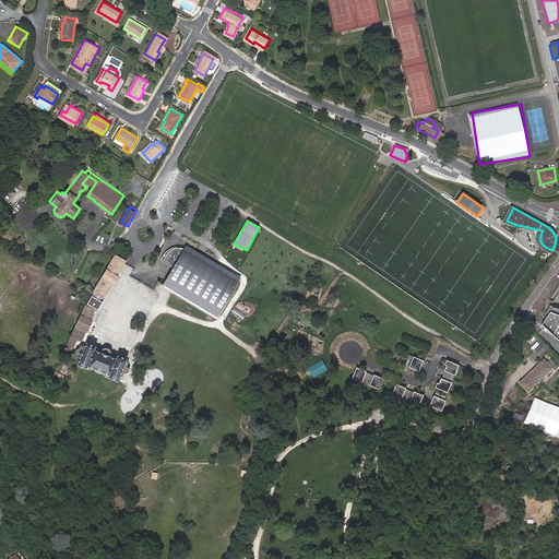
[(173,268),(162,286),(216,319),(240,277),(186,245),(183,246),(180,247),(176,248),(171,250),(168,252),(166,254),(164,259),(169,262),(168,264),(173,268)]
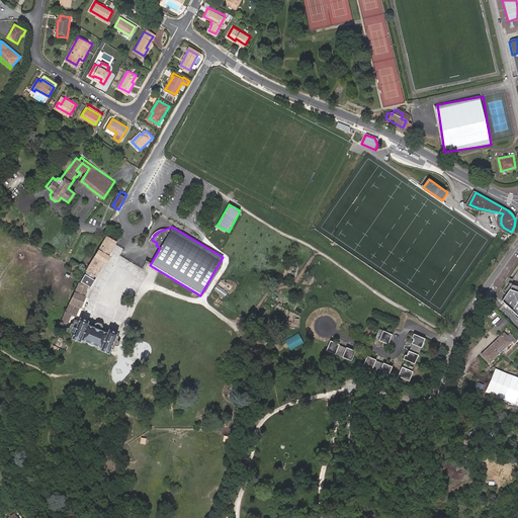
[(116,240),(106,234),(87,267),(65,320),(67,319),(70,312),(73,311),(76,312),(80,303),(81,304),(85,293),(84,292),(88,283),(91,284),(95,277),(93,276),(95,273),(96,273),(104,259),(105,260),(109,254),(108,253),(116,240)]
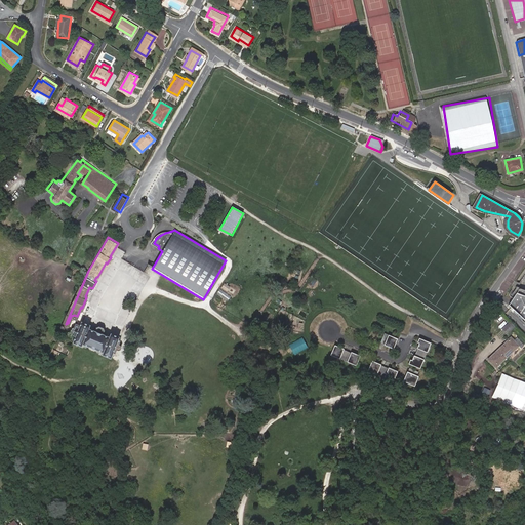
[(524,287),(516,284),(515,285),(518,287),(516,291),(511,299),(517,304),(513,307),(524,318),(524,287)]
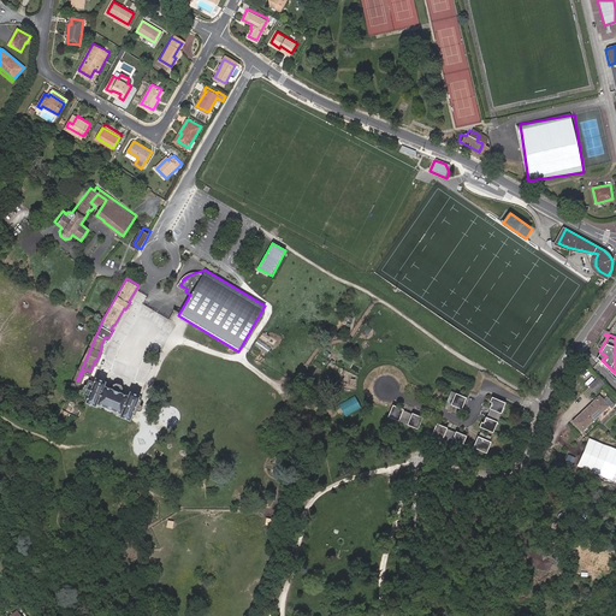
[(120,415),(130,419),(134,413),(136,414),(137,409),(140,410),(142,409),(143,406),(142,403),(141,403),(142,398),(140,397),(141,395),(131,390),(130,395),(124,392),(125,388),(123,386),(123,383),(118,381),(116,384),(112,383),(111,386),(105,384),(107,380),(96,375),(94,380),(90,379),(88,383),(84,384),(83,389),(84,391),(87,392),(87,394),(89,395),(87,401),(96,406),(98,402),(122,413),(120,415)]
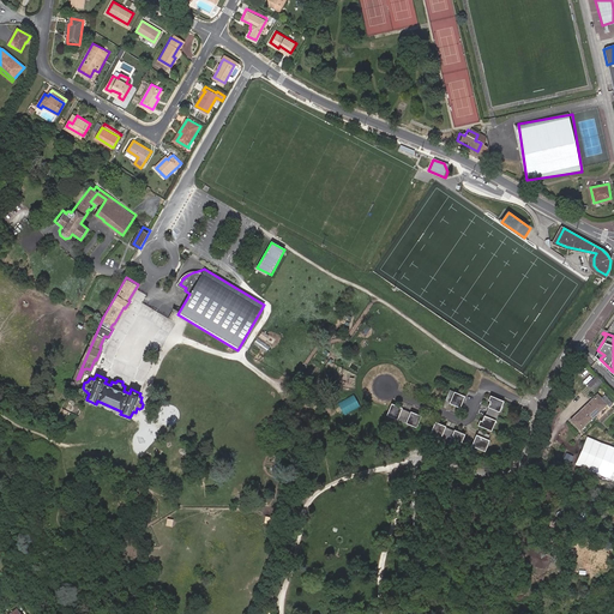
[(597,375),(589,384),(595,390),(603,381),(597,375)]
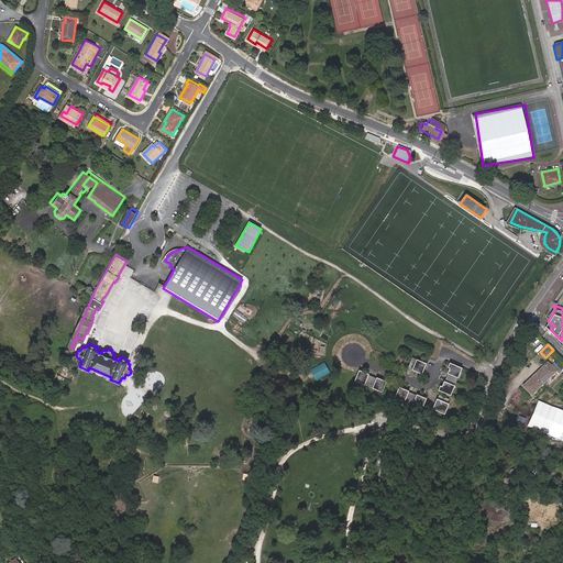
[(414,367),(424,372),(429,361),(423,359),(422,361),(418,359),(419,356),(415,355),(410,364),(415,366),(414,367)]
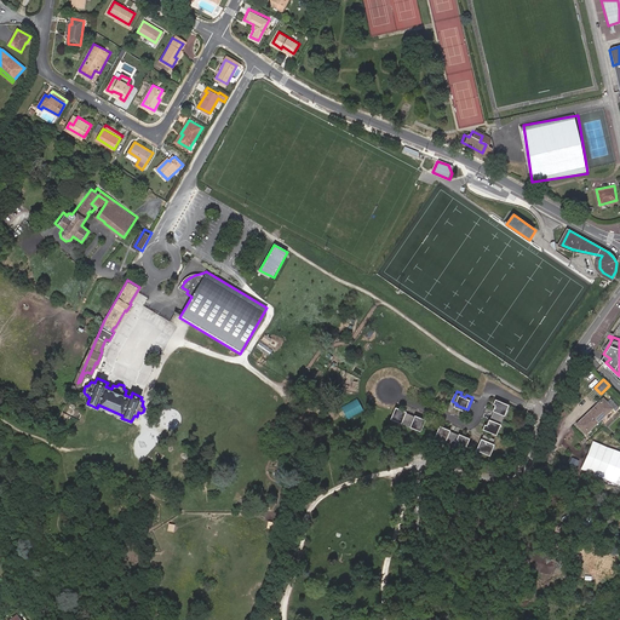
[(497,409),(495,413),(505,417),(507,412),(505,412),(507,406),(509,407),(511,402),(499,396),(499,397),(498,397),(498,399),(498,400),(499,401),(499,402),(500,402),(499,403),(498,402),(495,408),(497,409)]
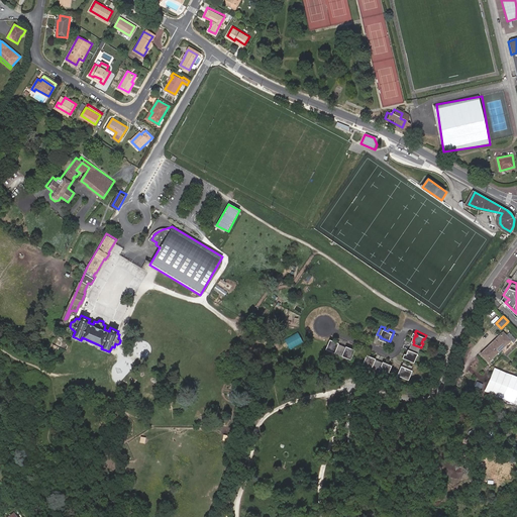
[(483,352),(490,360),(512,338),(515,341),(516,338),(516,337),(511,331),(508,334),(505,331),(483,352)]
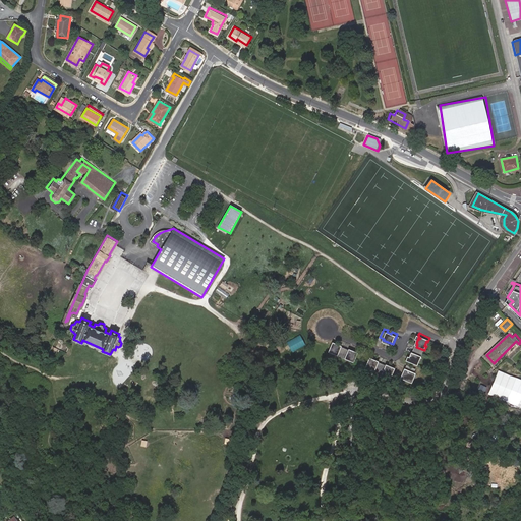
[(288,343),(293,352),(303,346),(298,337),(288,343)]
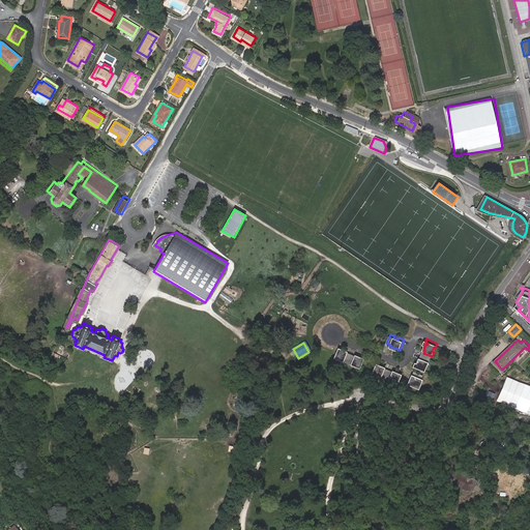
[(345,359),(349,361),(352,353),(349,351),(349,350),(344,348),(344,349),(341,348),(340,346),(335,356),(341,358),(342,356),(346,358),(345,359)]
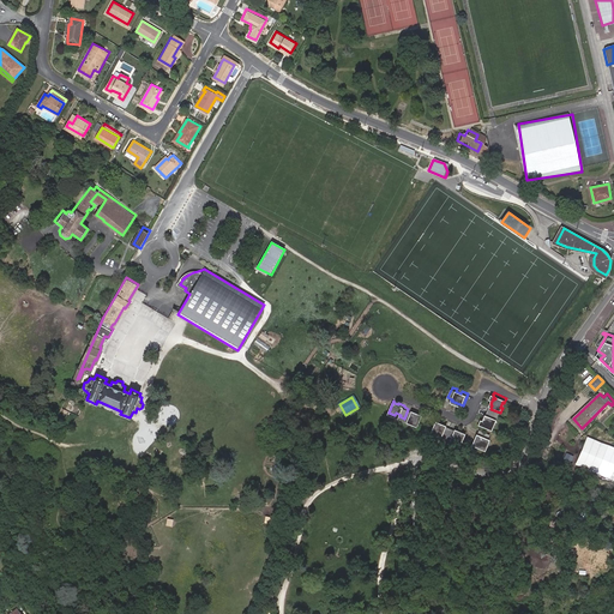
[(408,409),(404,419),(408,420),(409,419),(414,420),(413,422),(419,425),(421,421),(423,413),(420,414),(419,413),(419,411),(414,409),(413,410),(408,409)]
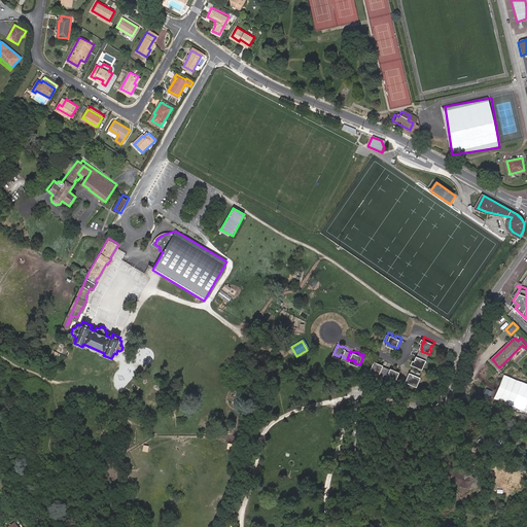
[(414,362),(424,366),(426,362),(424,361),(426,357),(427,358),(429,354),(421,351),(419,354),(418,354),(416,359),(417,359),(417,360),(416,360),(415,361),(414,361),(414,362)]
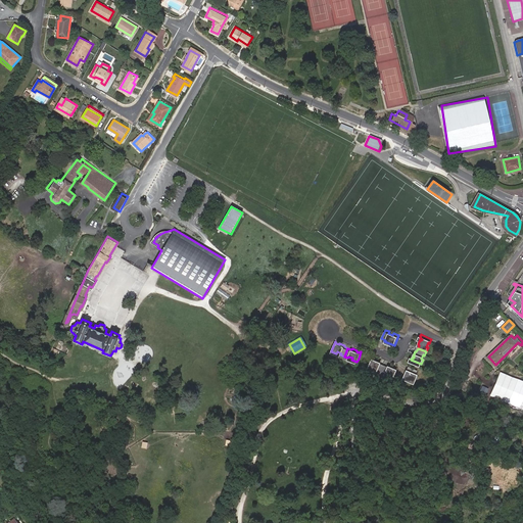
[(378,371),(381,372),(385,364),(382,363),(382,361),(377,359),(376,361),(375,360),(372,357),(370,363),(368,367),(373,369),(374,367),(378,369),(378,371)]
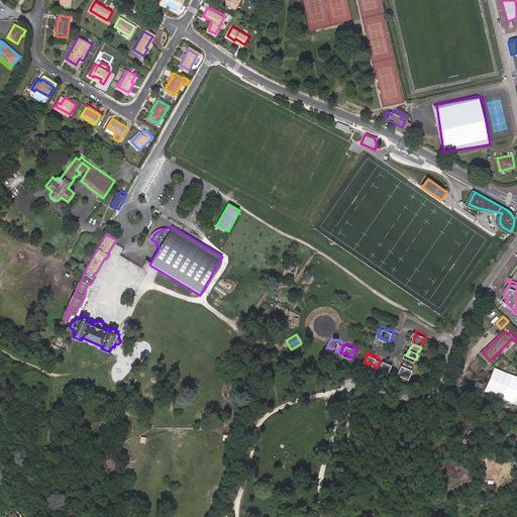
[(381,359),(377,368),(381,370),(381,368),(386,370),(385,372),(390,374),(391,370),(394,364),(391,364),(390,364),(390,362),(385,359),(384,360),(381,359)]
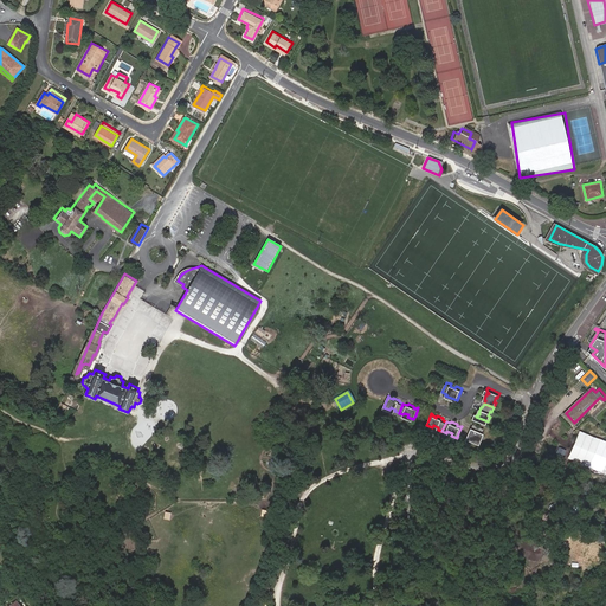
[(472,426),(470,431),(472,432),(471,434),(469,436),(468,437),(481,443),(482,439),(481,438),(483,433),(484,433),(485,431),(484,430),(485,426),(476,421),(474,426),(472,426)]
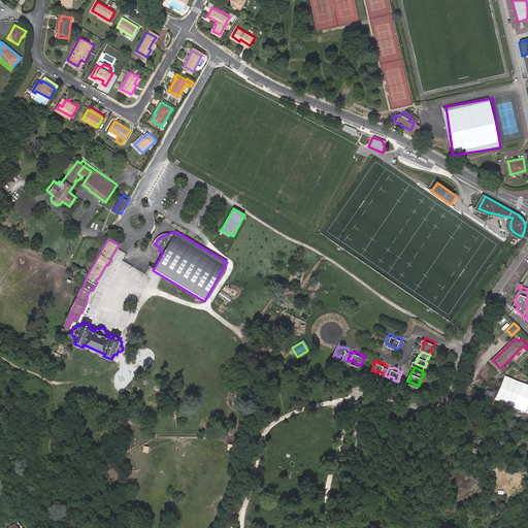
[(527,410),(527,409),(527,383),(503,376),(496,402),(527,410)]
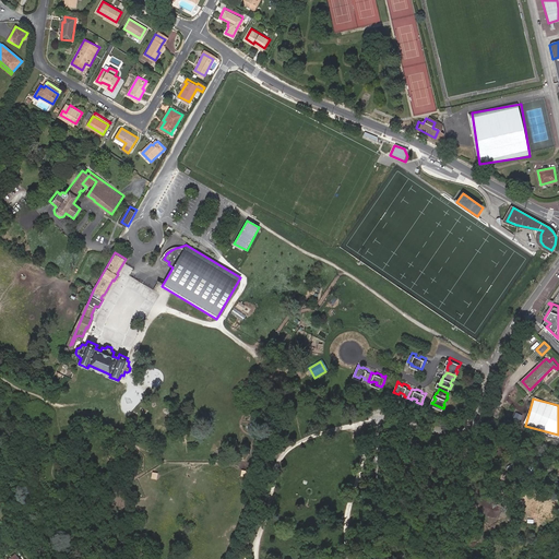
[(537,500),(532,491),(526,495),(533,508),(532,514),(544,518),(546,511),(558,504),(557,499),(546,503),(545,501),(543,500),(539,499),(537,500)]
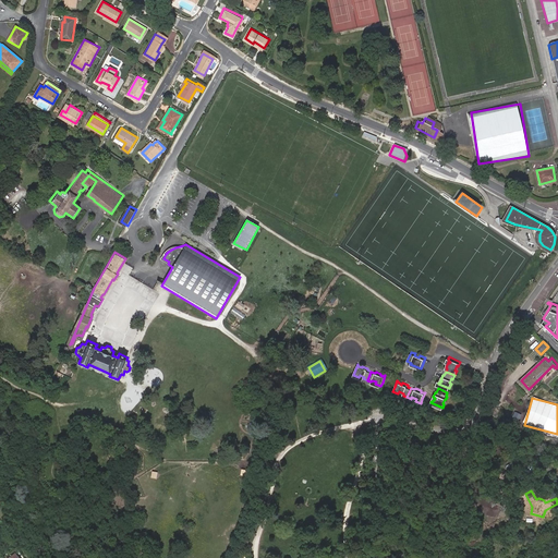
[(498,517),(494,514),(492,522),(504,526),(505,521),(498,519),(498,517)]
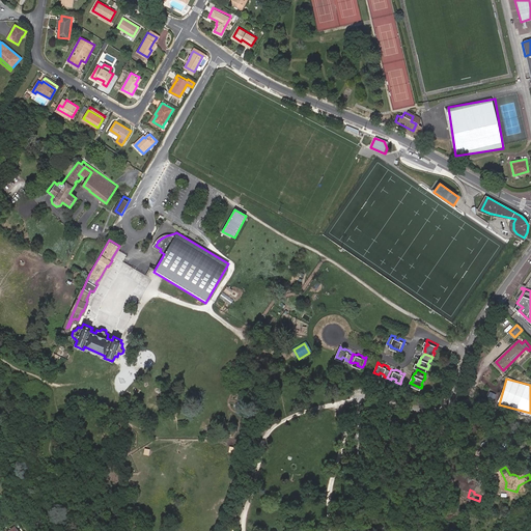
[(229,511),(226,519),(232,521),(235,513),(229,511)]
